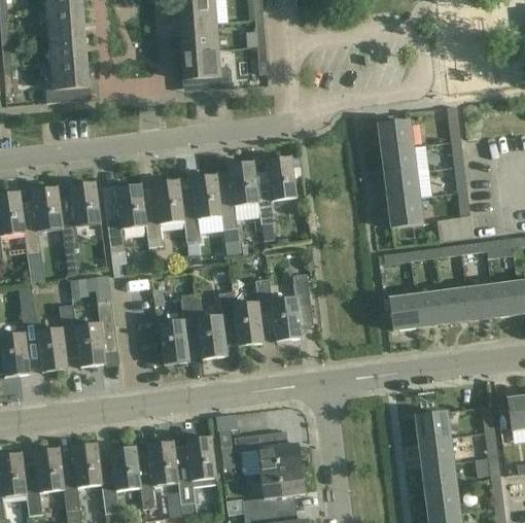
[(0,0),(1,12),(9,11),(8,0),(0,0)]
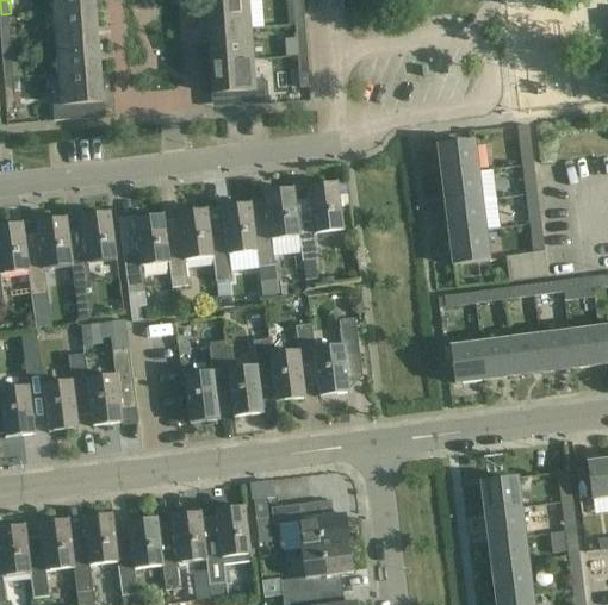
[(56,0),(57,10),(97,7),(95,0),(56,0)]
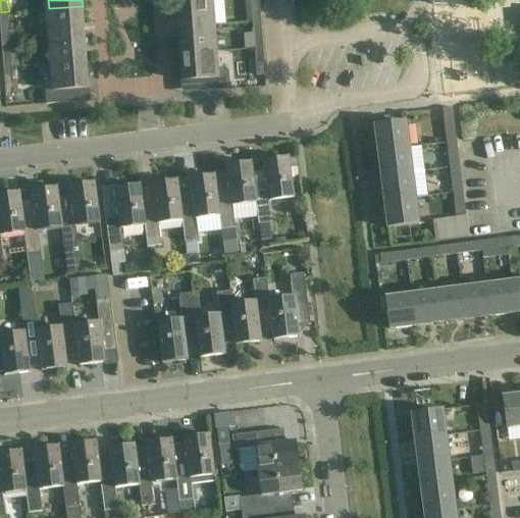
[(177,0),(179,24),(214,22),(212,0),(177,0)]
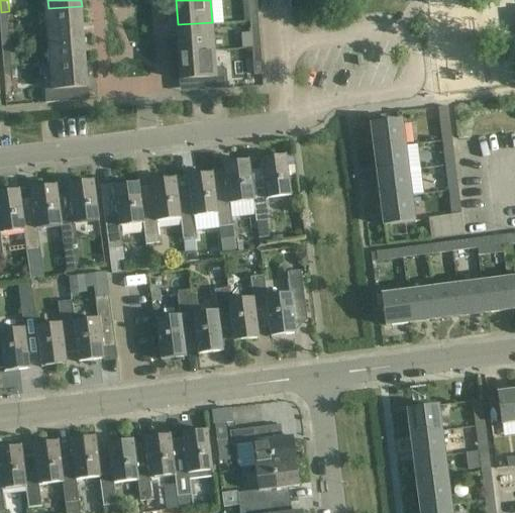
[(249,0),(251,19),(261,18),(259,0),(249,0)]
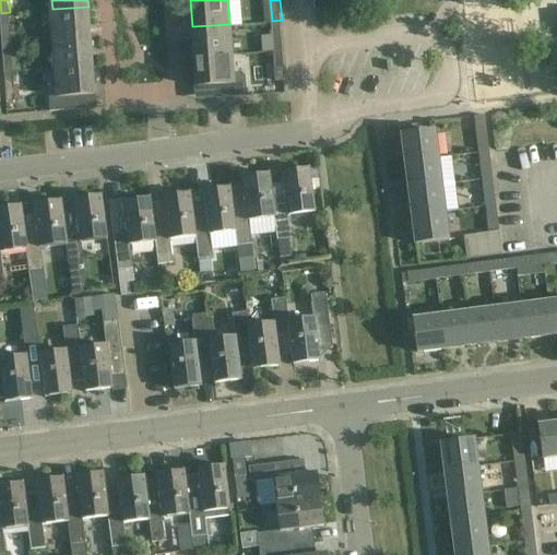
[(91,35),(89,7),(52,9),(55,37),(91,35)]
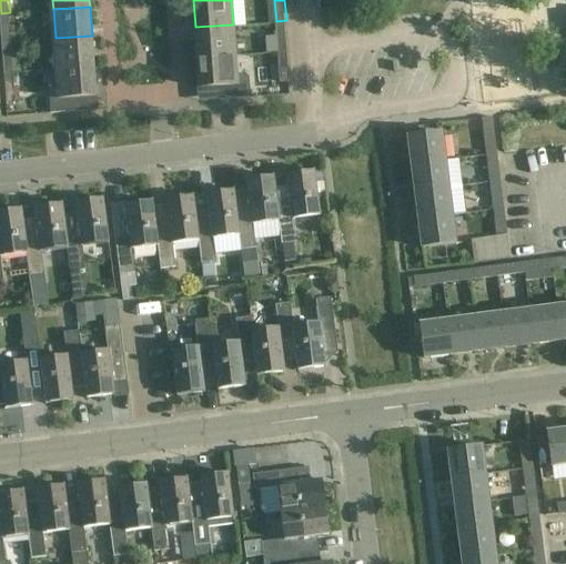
[(1,13),(3,42),(12,41),(10,12),(1,13)]
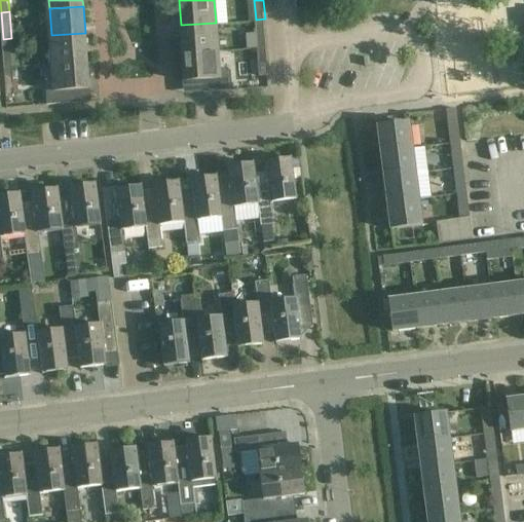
[(265,19),(256,20),(258,45),(258,46),(267,45),(265,19)]
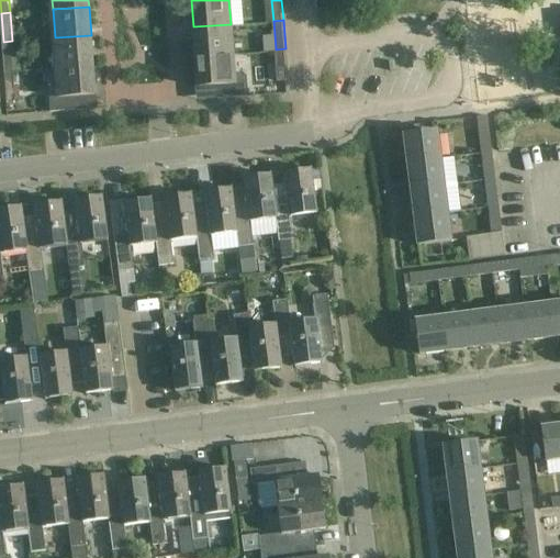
[(193,26),(196,55),(233,53),(231,24),(193,26)]
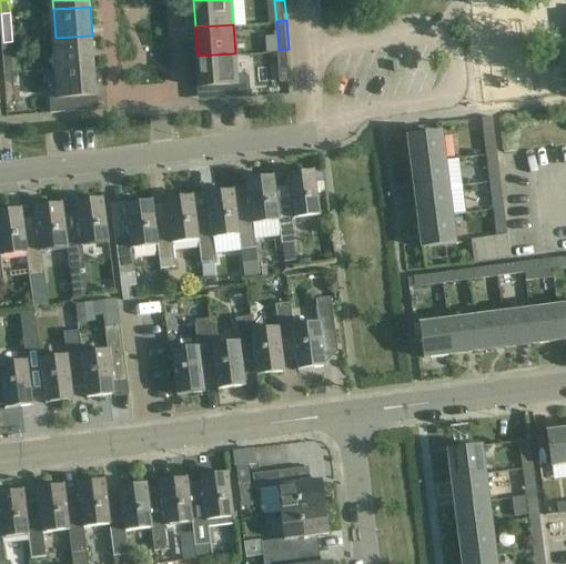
[(94,63),(92,36),(56,38),(57,67),(94,63)]
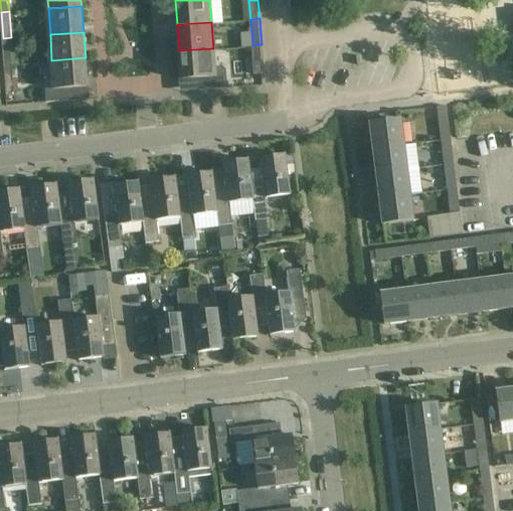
[(3,38),(5,63),(13,63),(11,37),(3,38)]
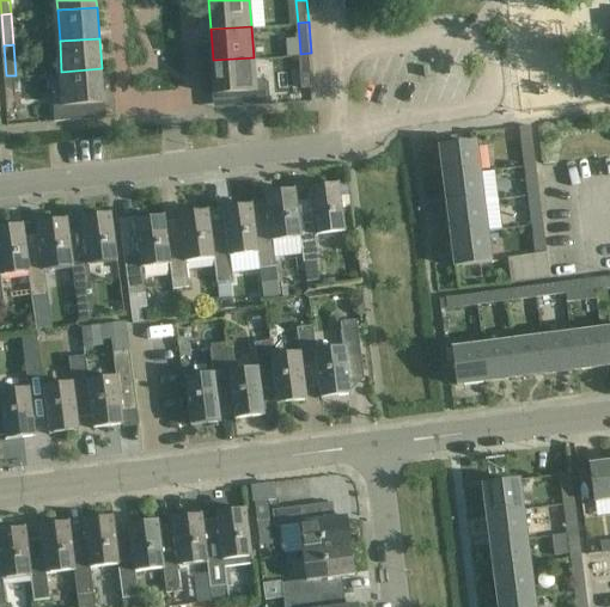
[(311,53),(300,54),(300,55),(302,71),(302,85),(312,84),(311,53)]
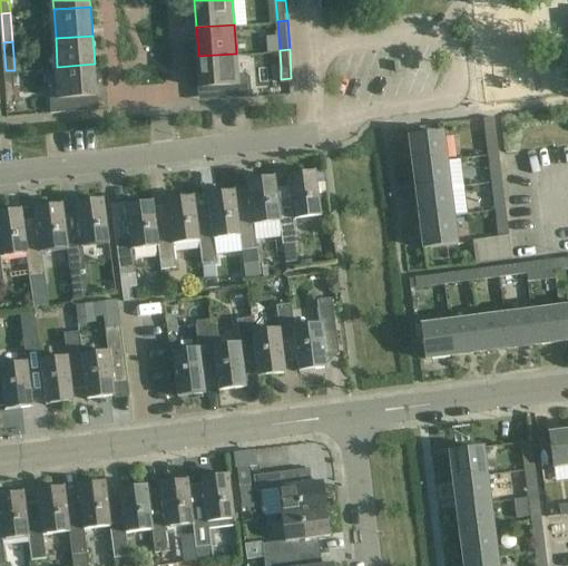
[(236,54),(198,56),(201,85),(219,84),(221,97),(253,95),(252,70),(237,71),(236,54)]
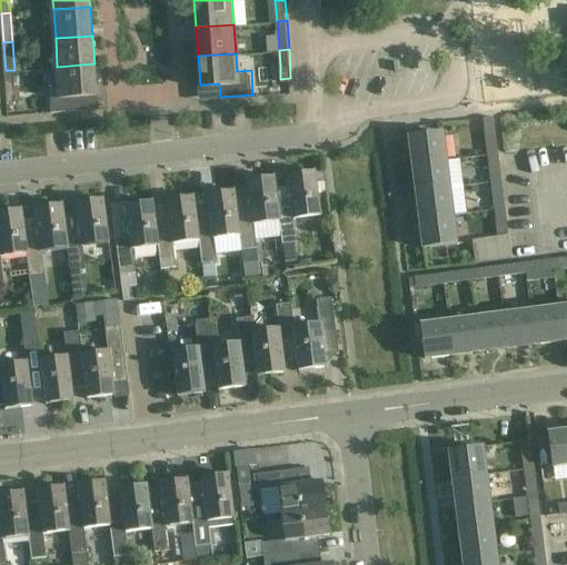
[(96,93),(95,63),(57,67),(59,96),(51,97),(52,110),(85,107),(83,95),(96,93)]
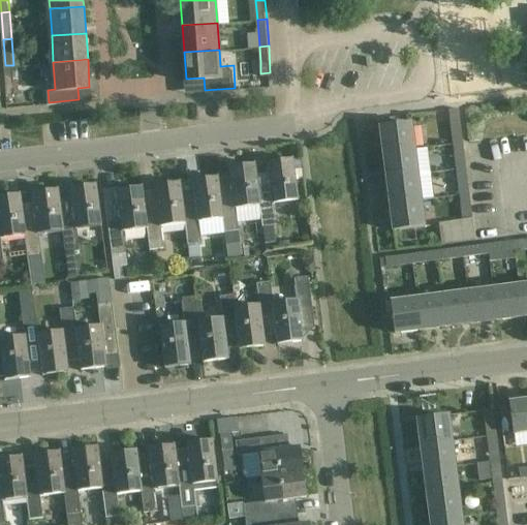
[(16,93),(13,65),(5,65),(7,94),(16,93)]
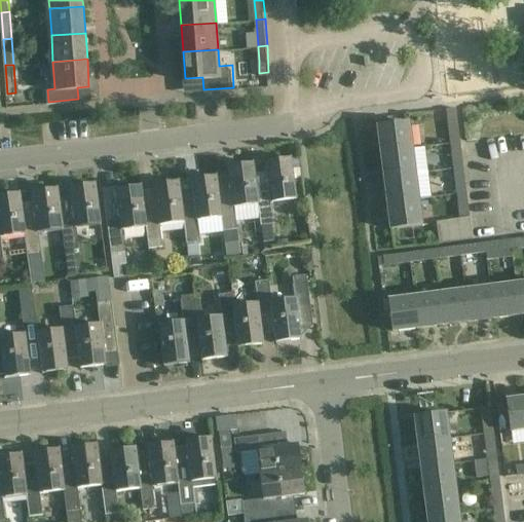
[(457,116),(447,117),(449,131),(459,129),(457,116)]
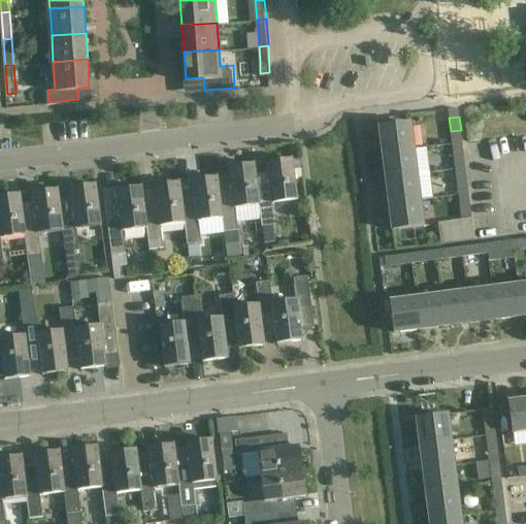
[(377,123),(381,149),(414,144),(409,119),(377,123)]
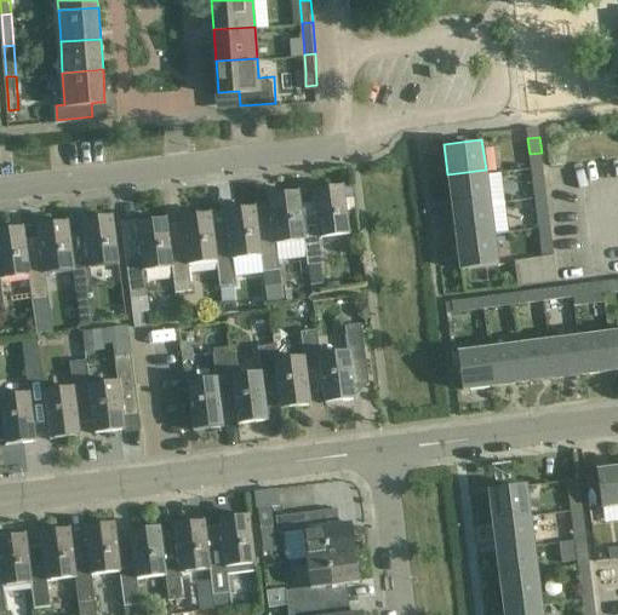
[(543,162),(531,164),(533,184),(545,183),(543,162)]
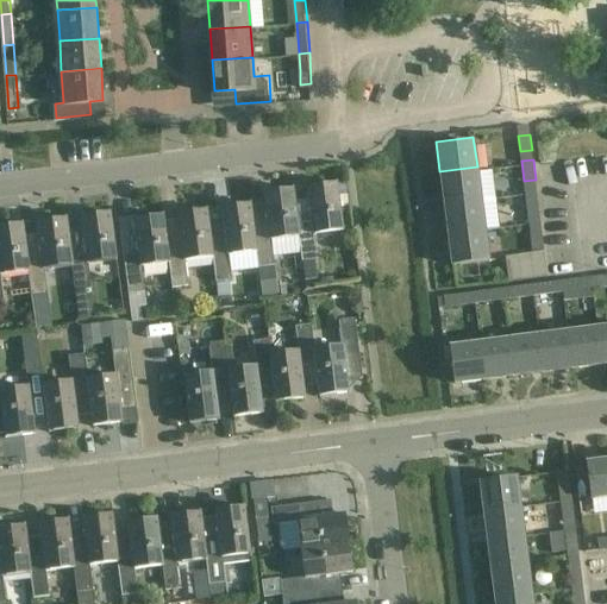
[(481,196),(477,167),(439,171),(444,201),(481,196)]
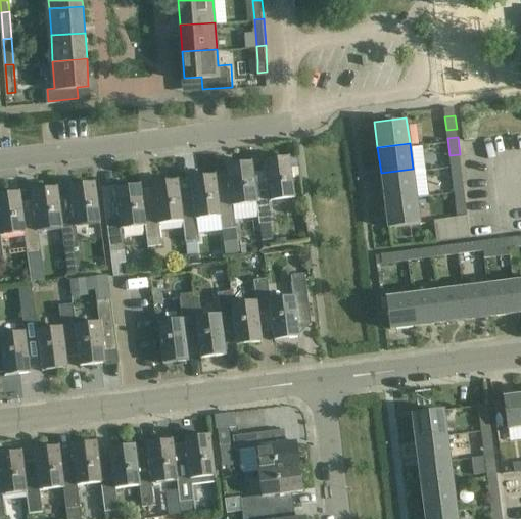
[(252,170),(256,200),(255,200),(258,222),(261,222),(263,238),(273,237),(271,221),(273,221),(270,198),(294,195),(289,154),(263,158),(265,169),(252,170)]
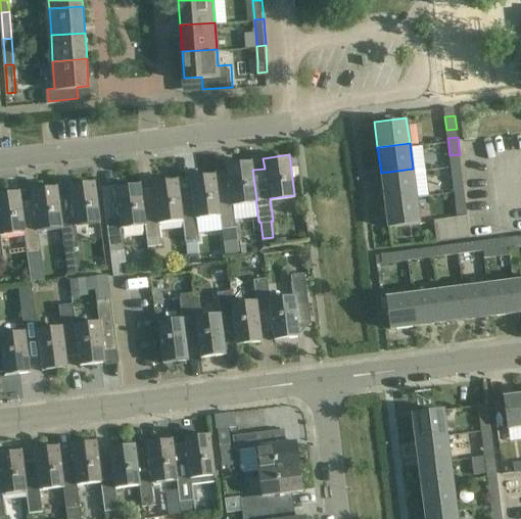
[(220,214),(222,227),(236,226),(233,203),(255,200),(256,200),(252,170),(251,159),(226,162),(227,173),(216,175),(215,175),(220,214)]
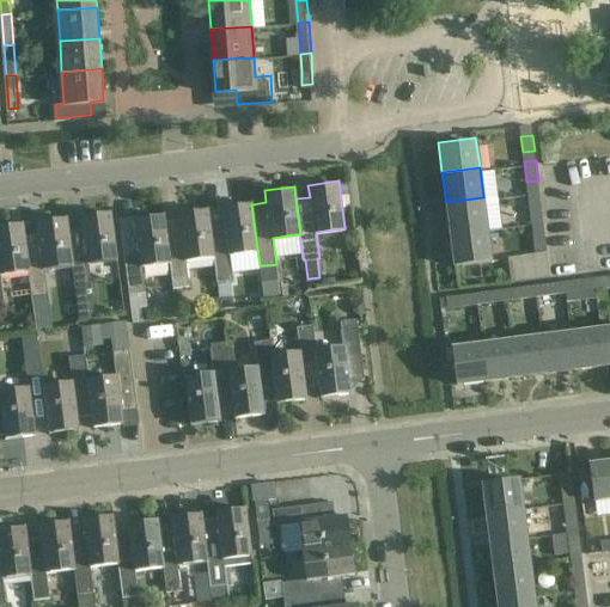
[(531,221),(543,220),(540,190),(528,191),(531,221)]
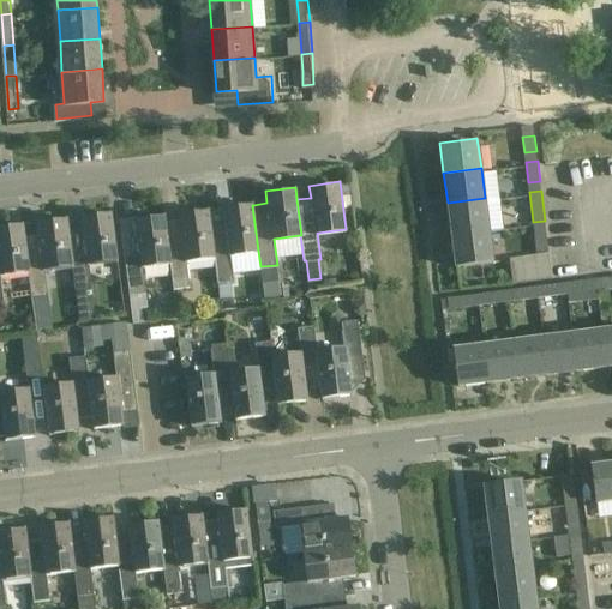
[(490,228),(485,198),(448,203),(451,233),(490,228)]
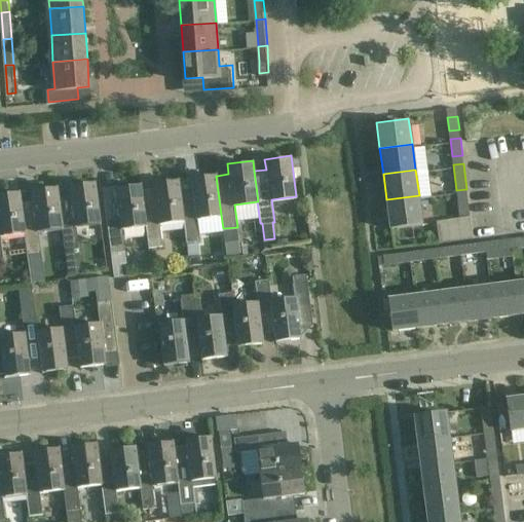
[(184,220),(183,220),(186,240),(200,238),(197,218),(221,215),(216,176),(217,176),(217,174),(190,177),(192,187),(180,189),(184,220)]
